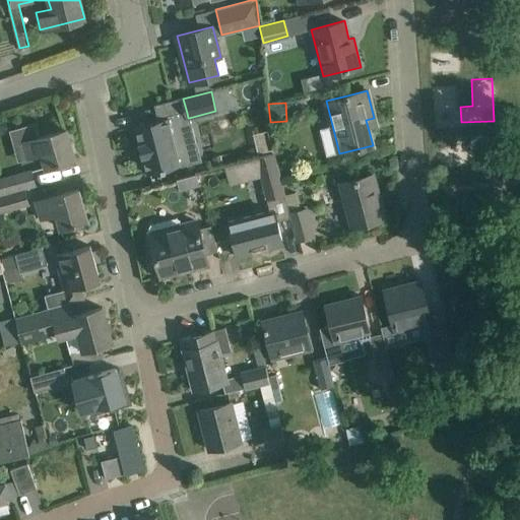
[(168,118),(134,126),(146,174),(180,165),(176,148),(196,143),(189,118),(188,118),(187,113),(168,118)]
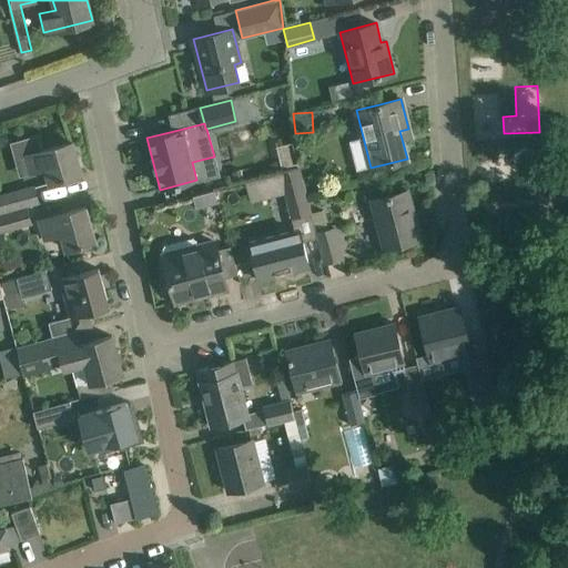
[(24,155),(29,172),(47,166),(51,182),(82,173),(72,141),(42,150),(38,134),(11,142),(16,158),(24,155)]
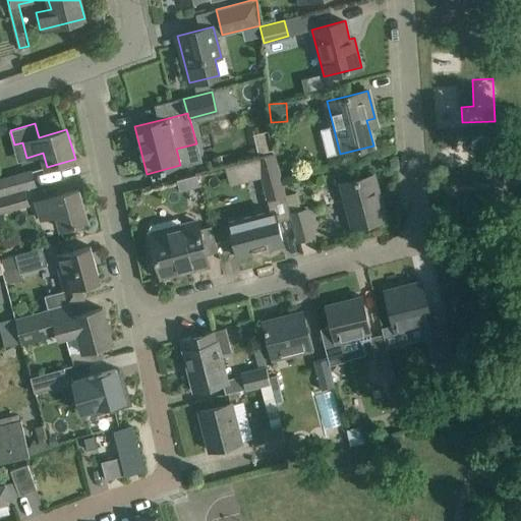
[(275,154),(257,158),(259,168),(268,198),(283,194),(285,194),(275,154)]
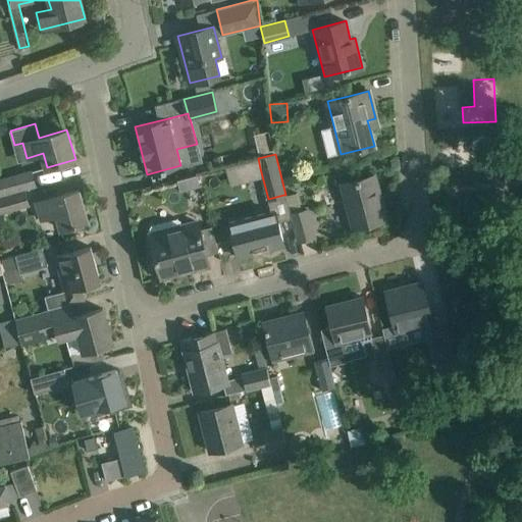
[(0,197),(4,197),(3,193),(35,185),(31,170),(0,178),(0,197)]
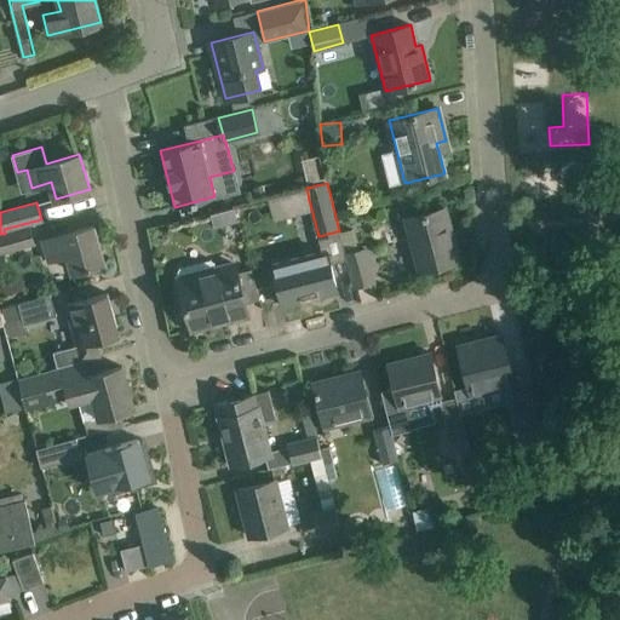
[(237,222),(235,208),(212,213),(214,228),(237,222)]
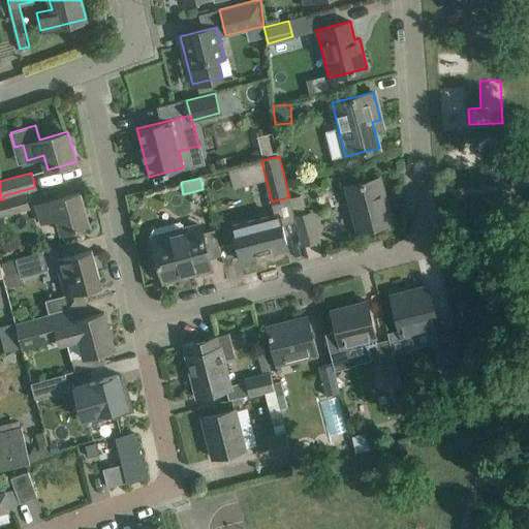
[(346,186),(358,230),(392,221),(379,178),(346,186)]
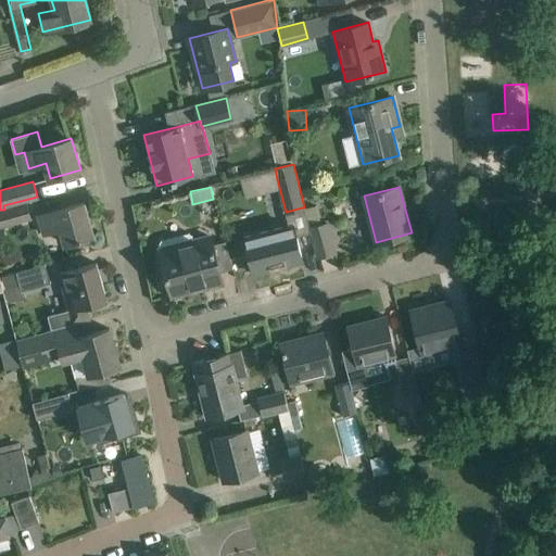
[(84,202),(63,209),(39,215),(43,232),(60,228),(64,244),(93,236),(84,202)]
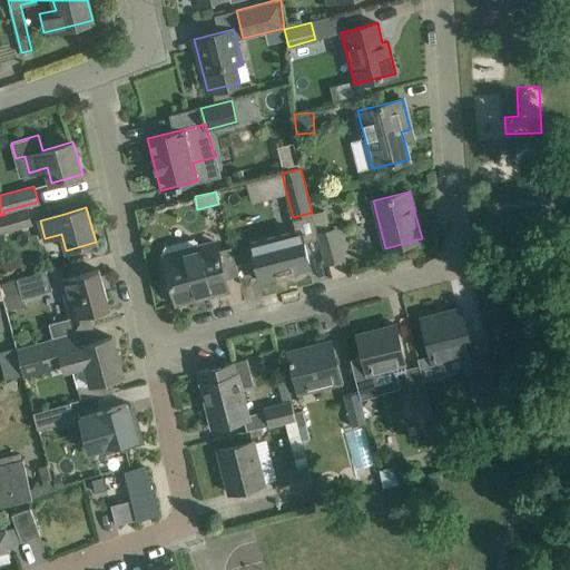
[(0,215),(0,233),(30,224),(26,208),(5,215),(0,215)]
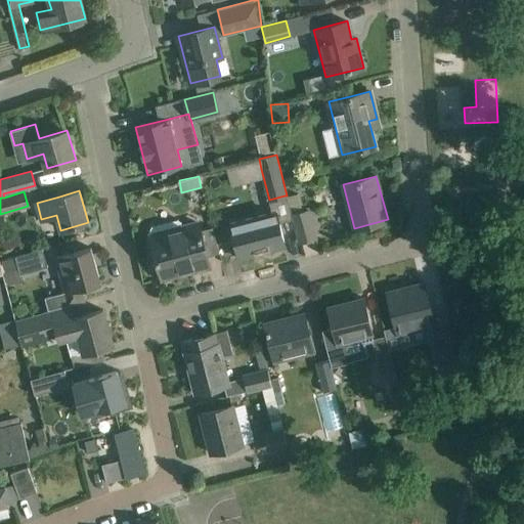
[(316,237),(311,218),(308,209),(292,214),(299,242),(316,237)]
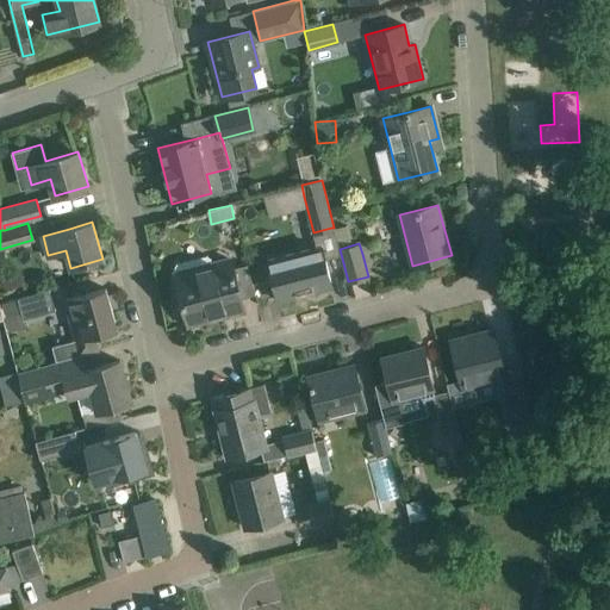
[(268,260),(273,277),(279,300),(331,286),(321,247),(268,260)]
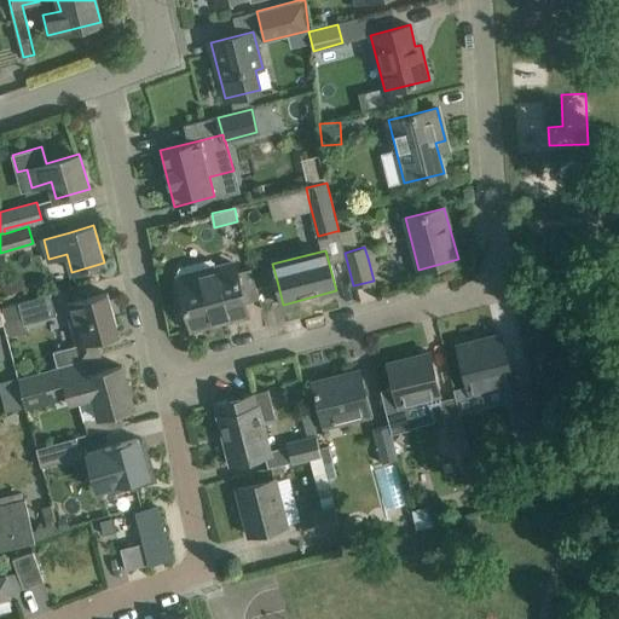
[(178,271),(179,278),(178,278),(191,329),(247,313),(233,264),(217,268),(214,262),(210,259),(179,267),(178,271)]
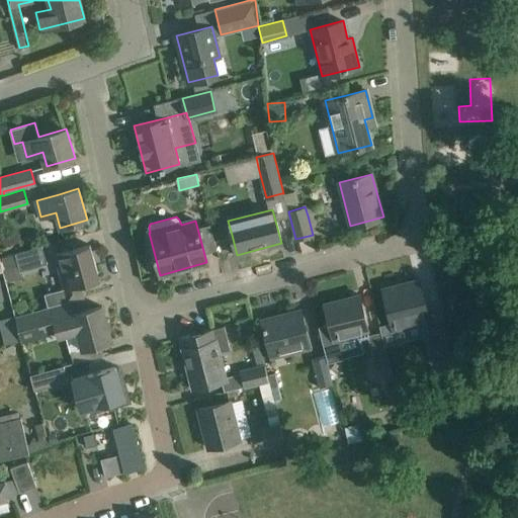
[(64,288),(44,294),(47,308),(69,301),(83,297),(80,285),(88,283),(87,279),(93,270),(96,269),(90,245),(70,250),(55,254),(64,288)]
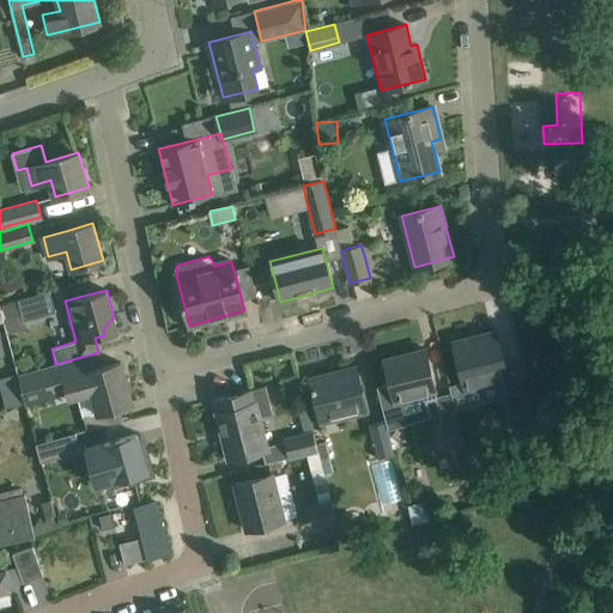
[(18,299),(24,321),(56,311),(50,291),(18,299)]
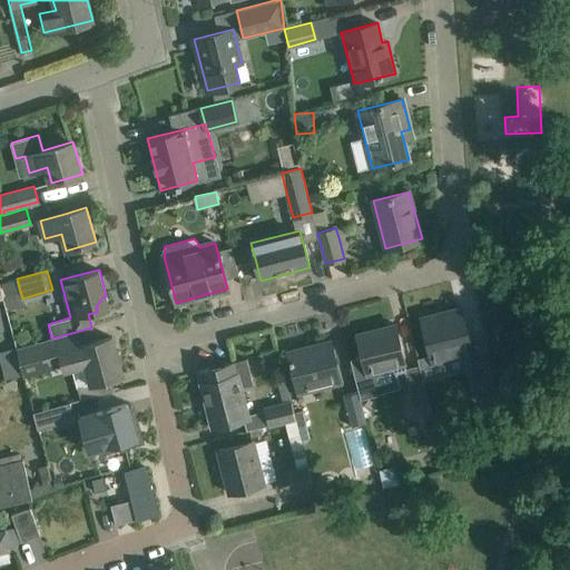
[(421,317),(432,362),(471,352),(460,307),(421,317)]
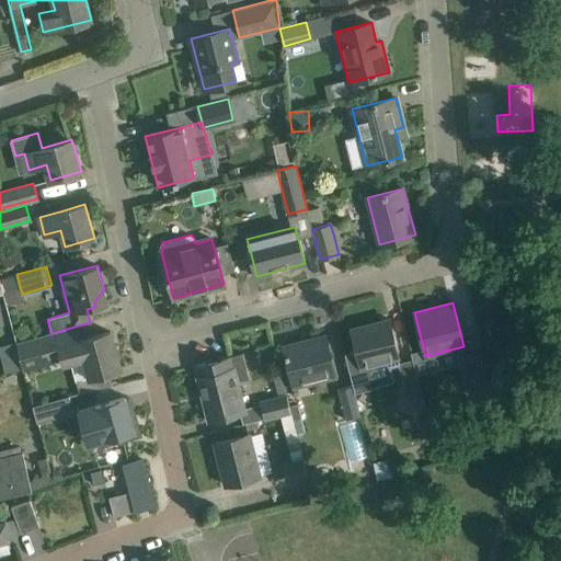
[(357,351),(344,354),(352,385),(354,393),(370,389),(364,366),(399,357),(389,319),(351,329),(357,351)]
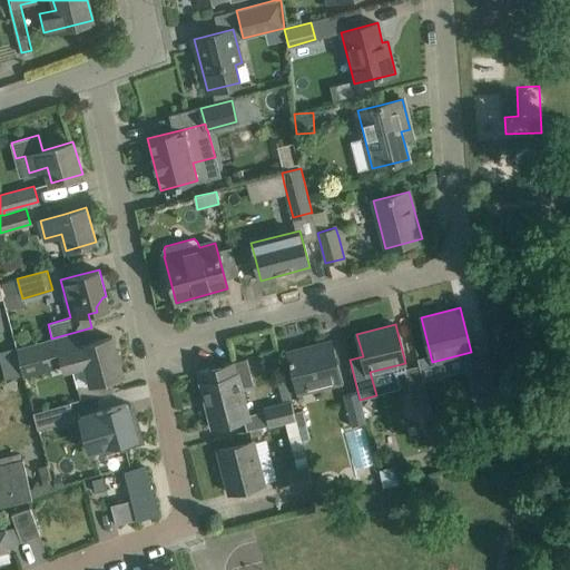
[(65,370),(85,364),(90,384),(77,387),(81,400),(115,391),(110,377),(123,374),(112,337),(80,346),(76,332),(51,338),(17,349),(26,377),(64,366),(65,370)]
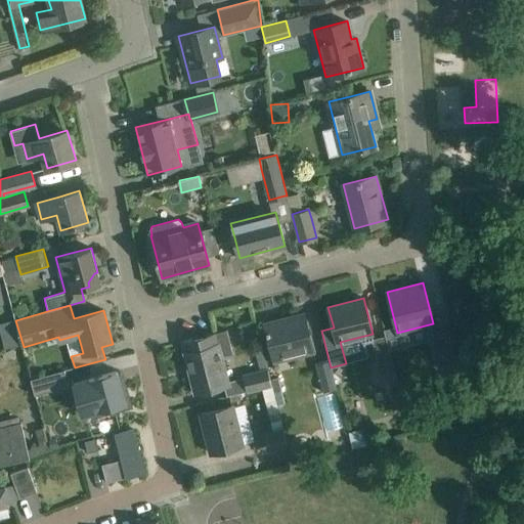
[(264,323),(269,343),(273,361),(313,351),(304,313),(264,323)]
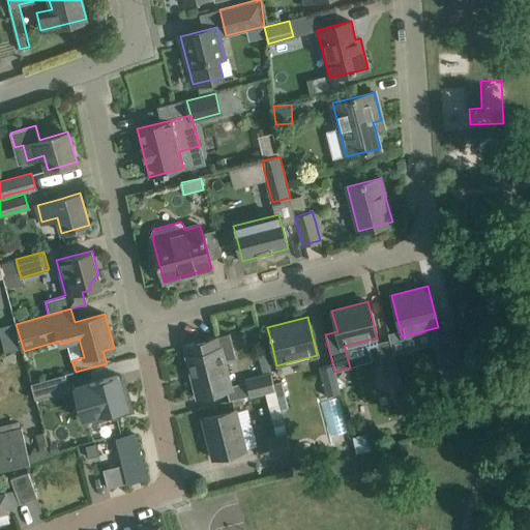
[(435,332),(440,352),(442,361),(450,359),(452,365),(460,363),(451,328),(435,332)]
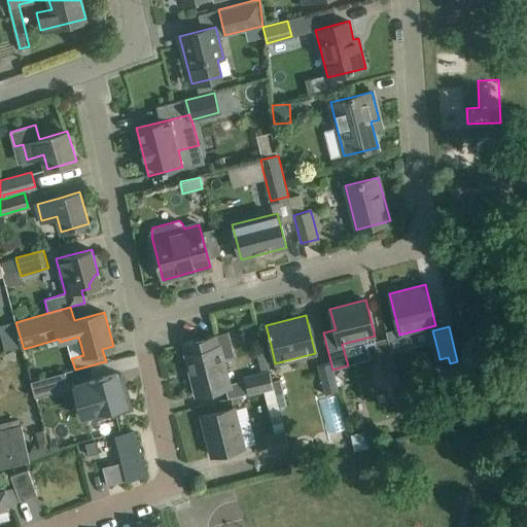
[(5,328),(0,329),(0,353),(12,349),(5,328)]
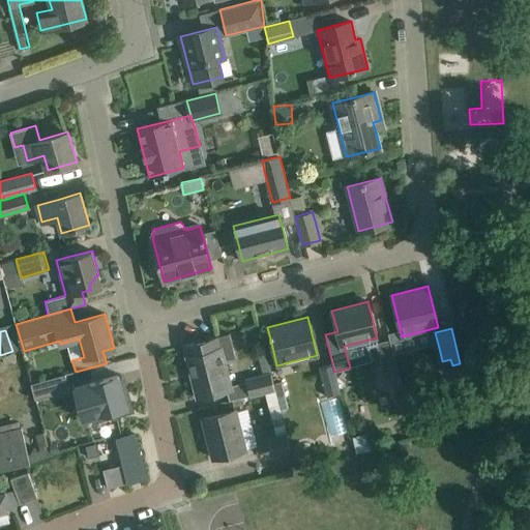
[(184,345),(187,356),(198,396),(230,388),(223,360),(235,357),(229,333),(184,345)]
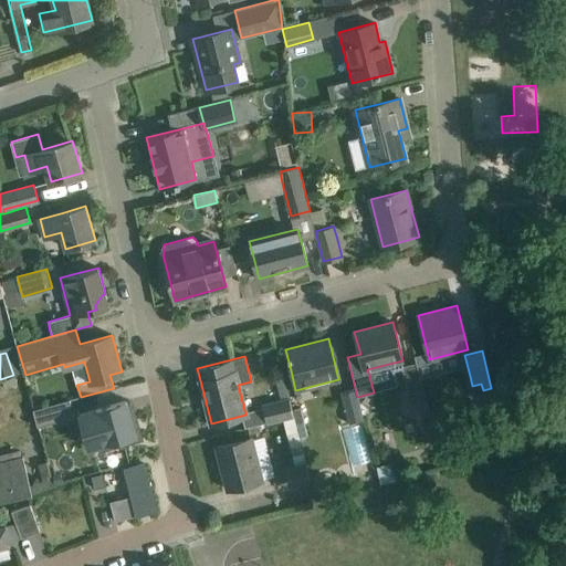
[(401,366),(409,398),(425,395),(416,362),(401,366)]
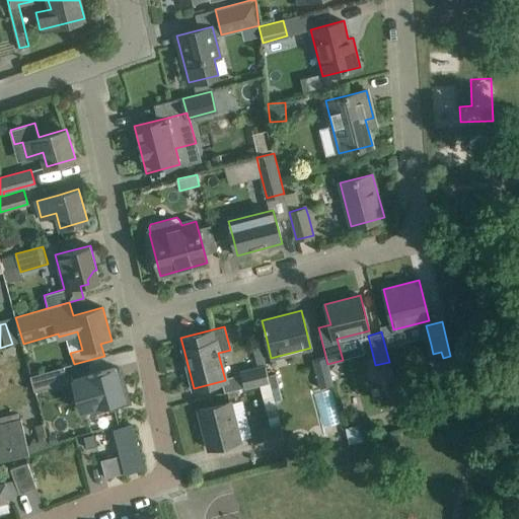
[(325,356),(312,359),(319,388),(334,385),(327,364),(325,356)]
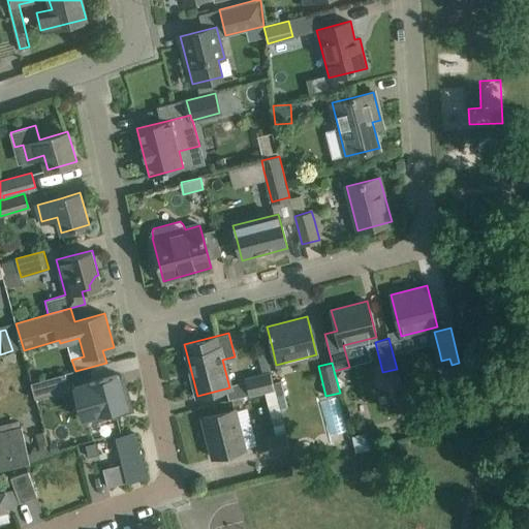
[(110,370),(67,381),(69,390),(76,413),(92,409),(94,415),(126,406),(120,383),(114,385),(110,370)]
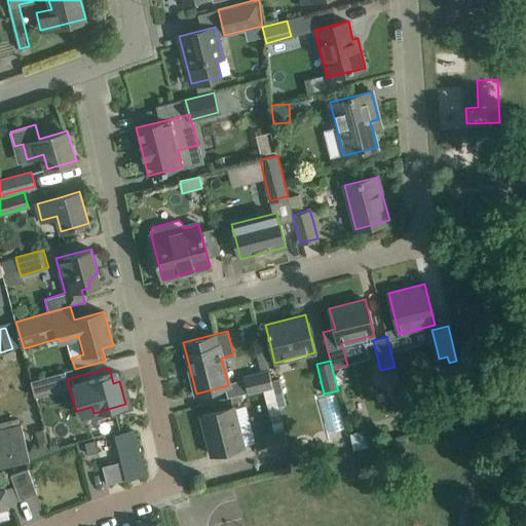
[(272,386),(271,380),(268,371),(245,376),(249,392),(272,386)]
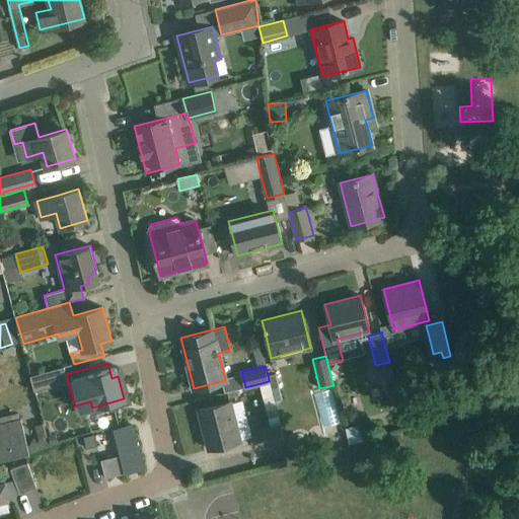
[(33,375),(38,390),(68,382),(64,367),(33,375)]
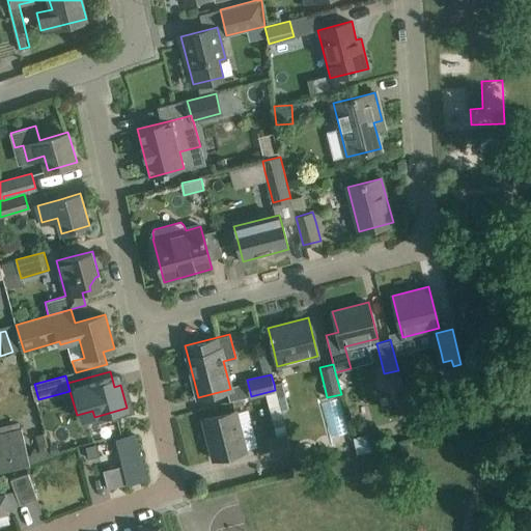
[(274,384),(275,390),(280,410),(290,407),(284,382),(274,384)]
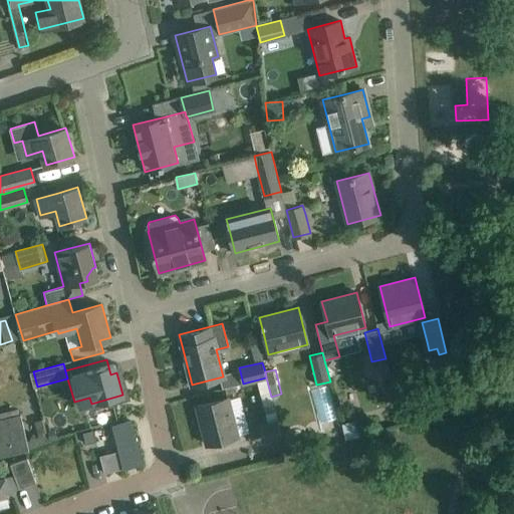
[(238,437),(228,398),(197,406),(207,445),(238,437)]
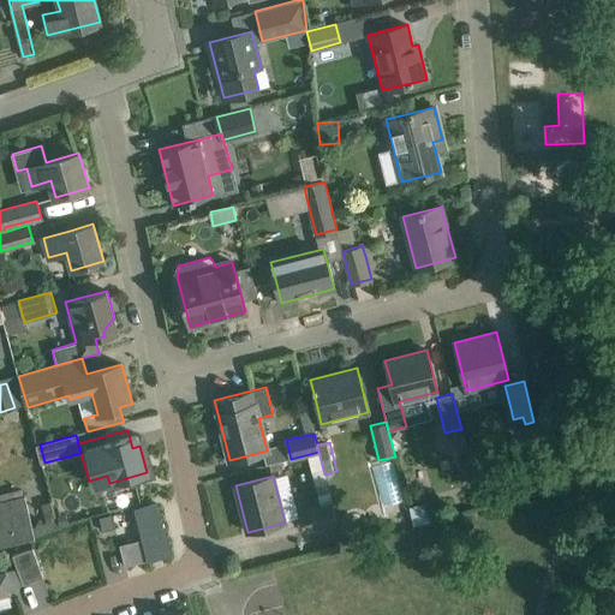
[(0,545),(35,538),(35,537),(59,529),(52,501),(41,503),(46,523),(33,527),(25,496),(23,496),(22,490),(0,494),(0,545)]
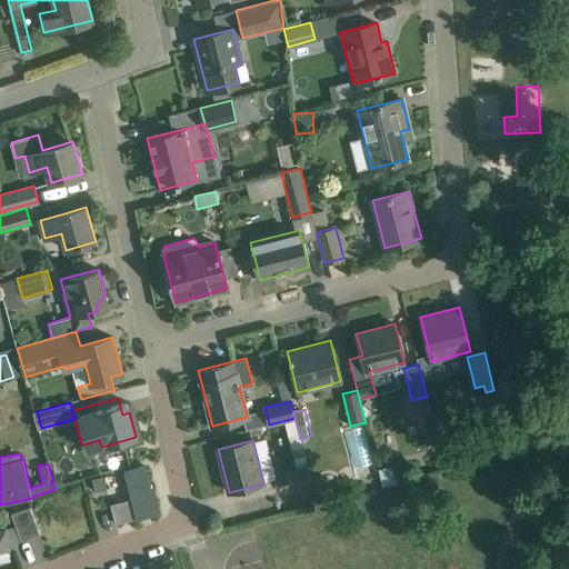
[(132,499),(110,505),(116,523),(157,513),(145,466),(125,470),(132,499)]
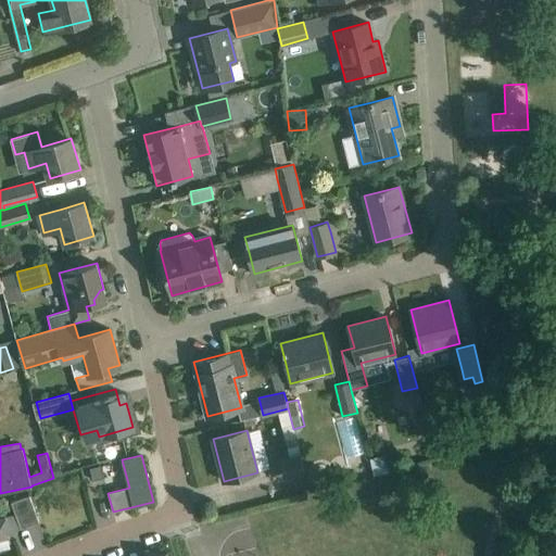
[(399,455),(384,458),(388,471),(402,467),(399,455)]
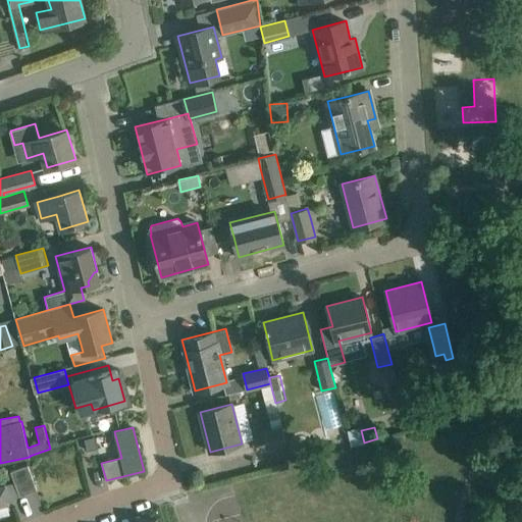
[(285,444),(281,428),(257,434),(261,450),(285,444)]
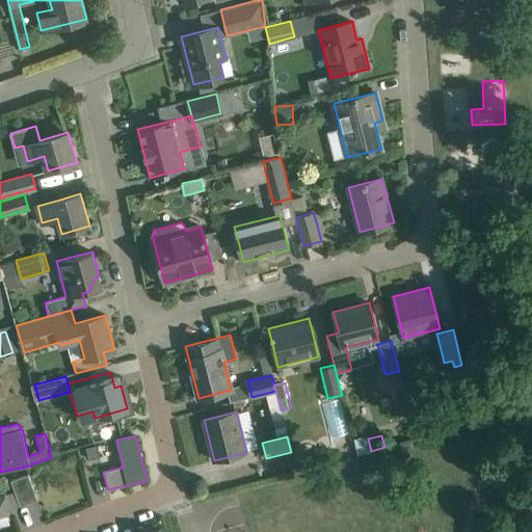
[(99,456),(96,445),(85,448),(88,459),(99,456)]
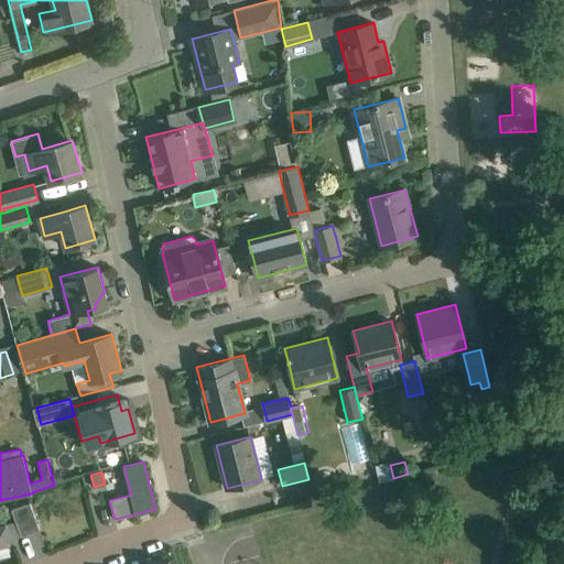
[(0,542),(9,541),(40,529),(30,502),(11,509),(15,522),(0,525),(0,542)]
